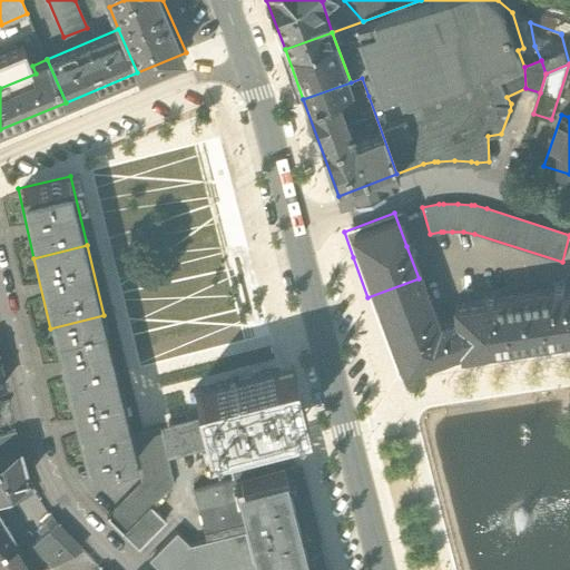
[(419,278),(367,297),(397,377),(455,357),(449,316),(433,321),(419,278)]
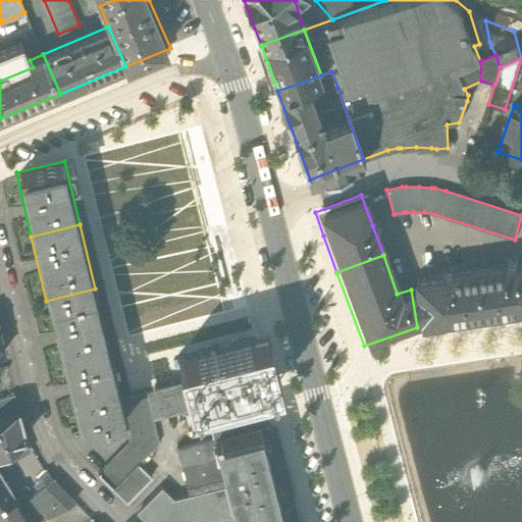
[(521,262),(475,270),(482,317),(521,311),(521,262)]
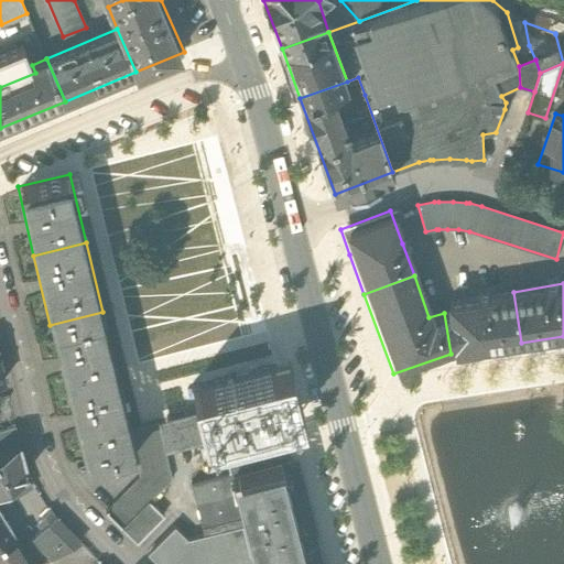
[(444,313),(451,354),(521,343),(513,292),(443,303),(444,311),(444,313)]
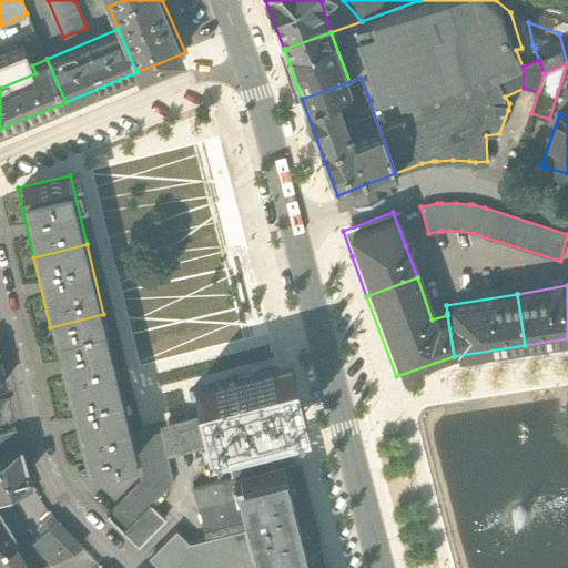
[(119,384),(103,315),(51,327),(67,396),(119,384)]
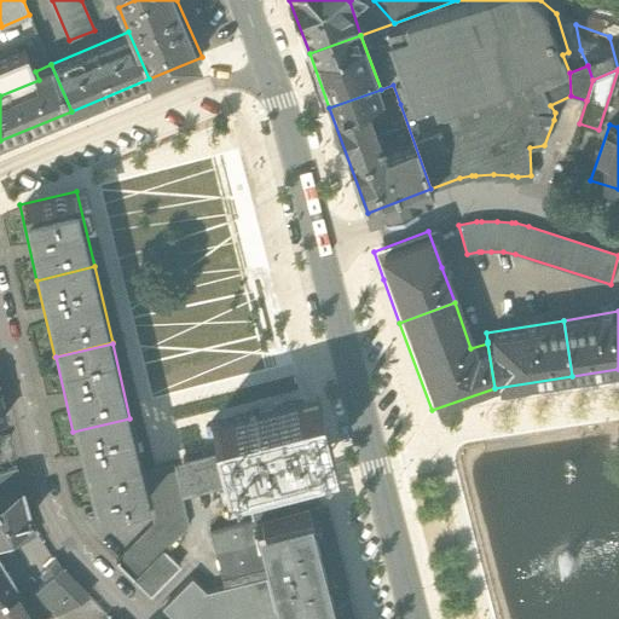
[(252,411),(207,422),(213,447),(184,455),(185,457),(184,458),(191,490),(243,476),(254,519),(307,504),(296,462),(306,460),(306,462),(318,458),(317,457),(331,453),(318,398),(302,401),(302,398),(275,405),(276,408),(253,414),(252,411)]
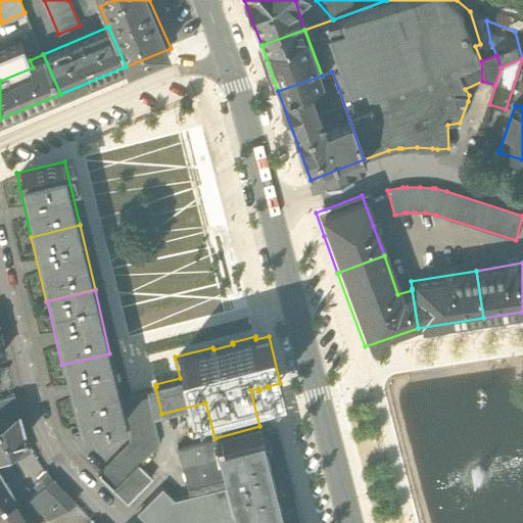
[(120,396),(109,353),(61,365),(76,428),(125,418),(120,396)]
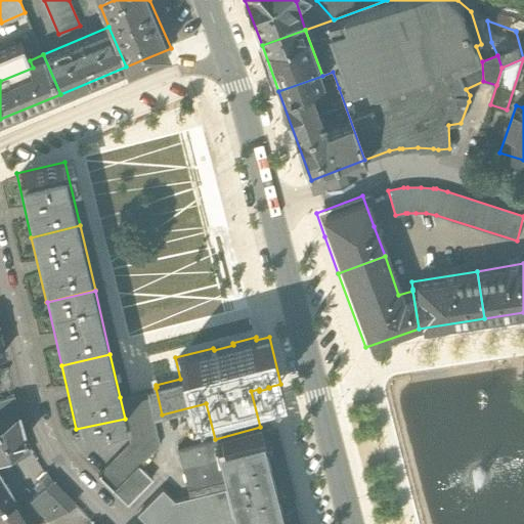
[(139,465),(160,444),(147,390),(120,397),(125,419),(130,442),(97,475),(114,490),(139,465)]
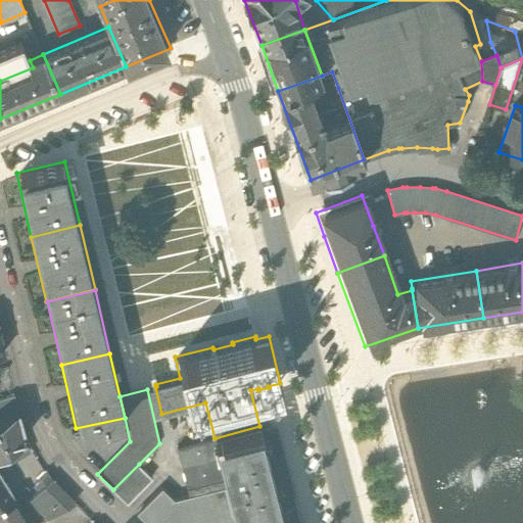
[(0,417),(17,408),(14,394),(0,398),(0,417)]
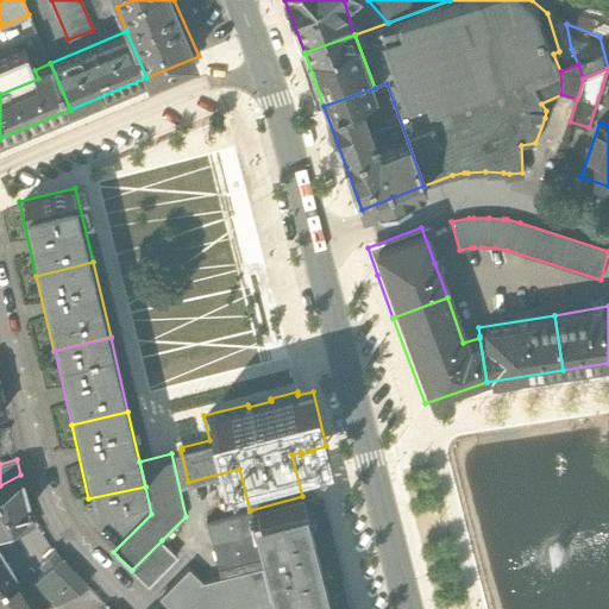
[(0,527),(30,510),(20,475),(0,485),(0,527)]
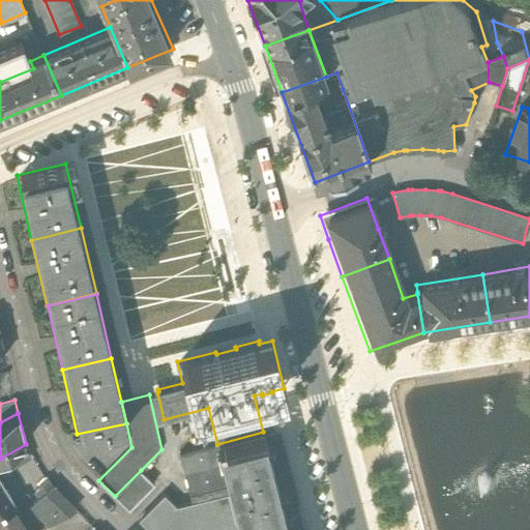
[(263,432),(217,444),(229,492),(234,509),(281,497),(263,432)]
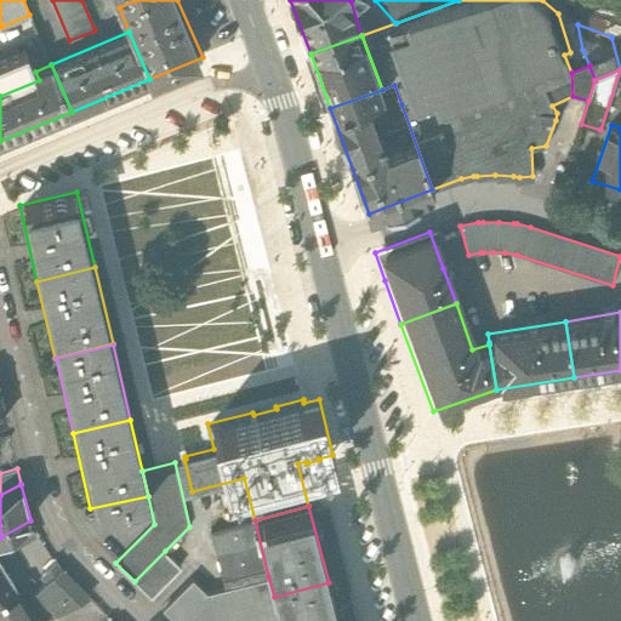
[(226,587),(268,576),(255,520),(211,531),(226,587)]
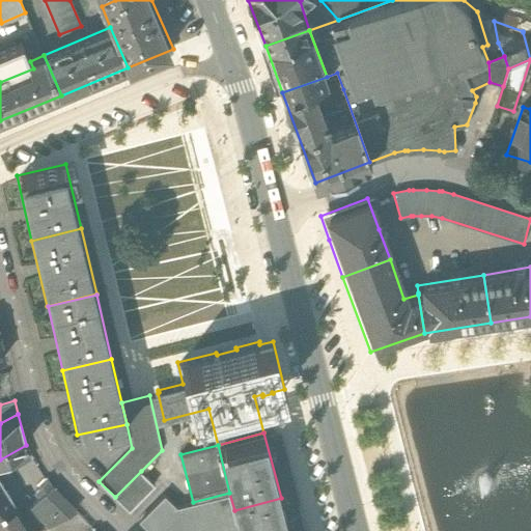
[(167,471),(162,450),(141,471),(155,484),(167,471)]
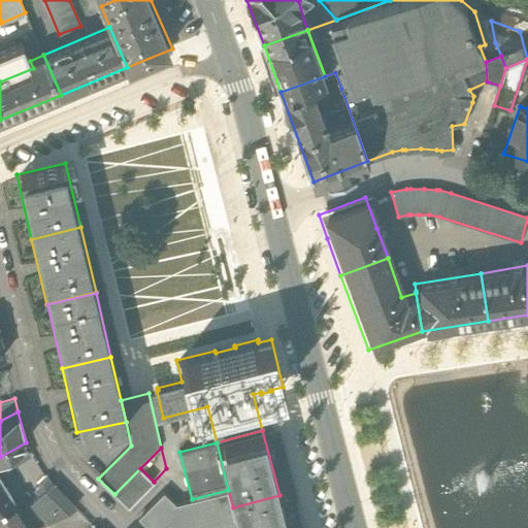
[(114,494),(128,507),(154,482),(140,468),(114,494)]
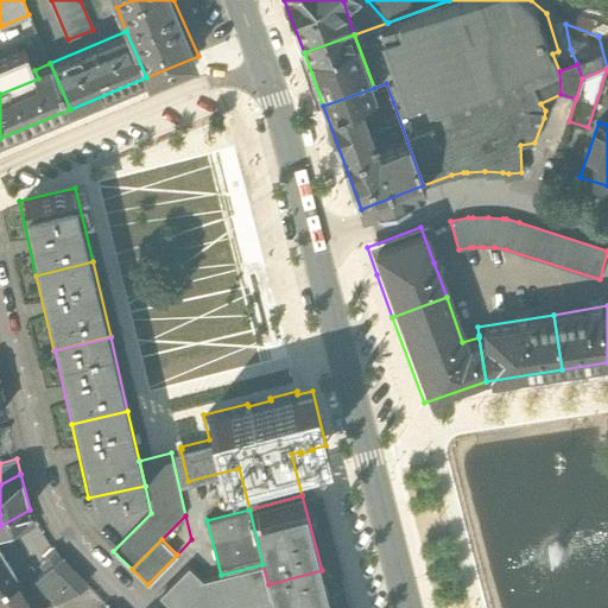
[(0,581),(13,574),(0,550),(0,581)]
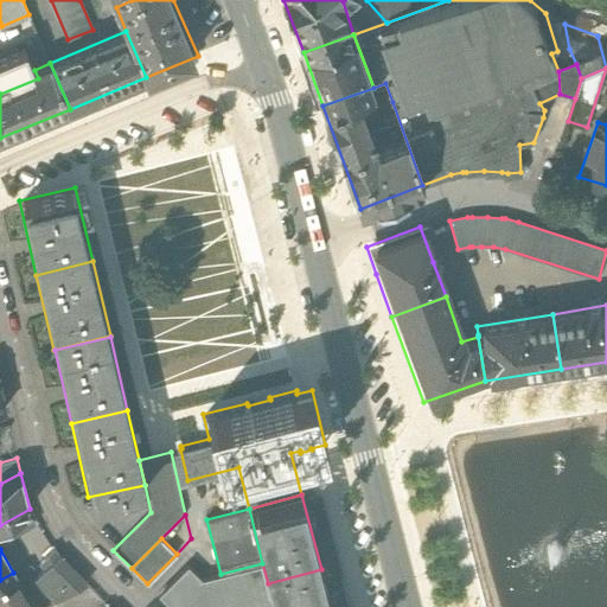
[(38,581),(38,582),(57,600),(87,583),(59,556),(58,556),(56,553),(53,553),(48,557),(48,560),(51,563),(38,575),(38,576),(37,577),(37,579),(37,580),(38,581)]
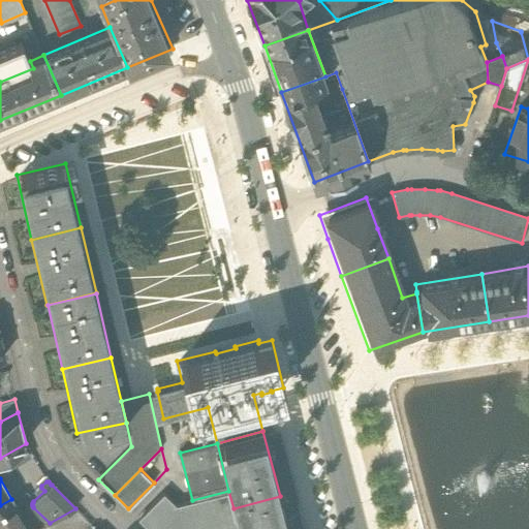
[(239,528),(234,508),(228,491),(192,500),(176,504),(163,492),(137,518),(149,528),(239,528)]
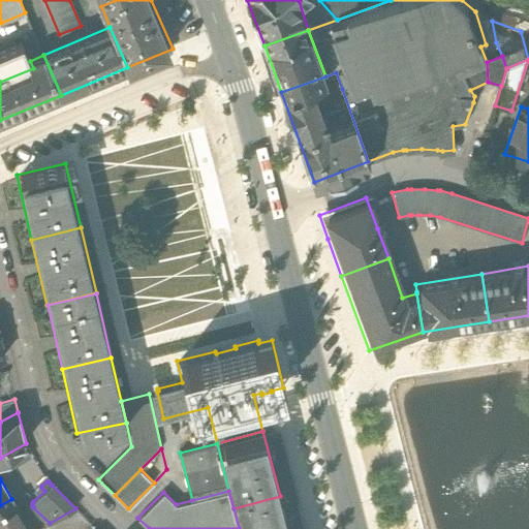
[(288,528),(280,496),(234,508),(239,528),(288,528)]
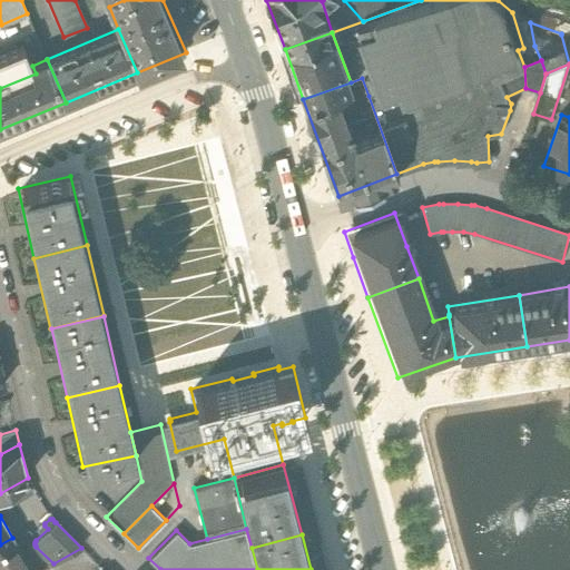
[(0,569),(32,569),(12,538),(0,544),(0,569)]
